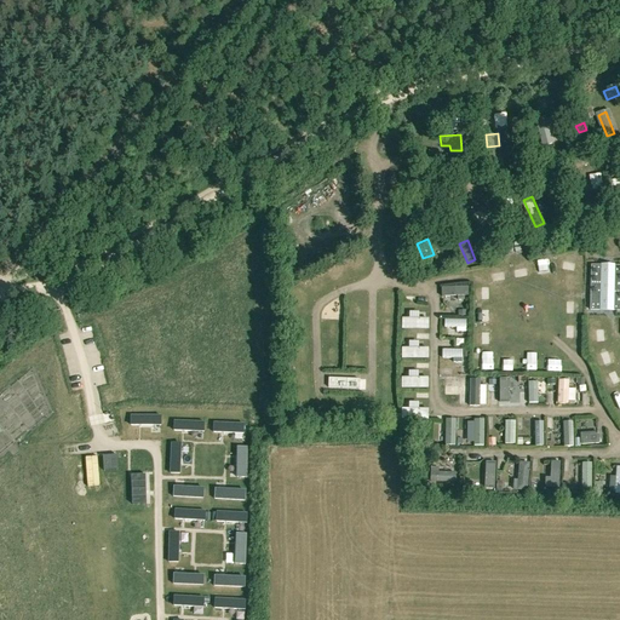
[(573,268),(584,264),(579,253),(569,257),(573,268)]
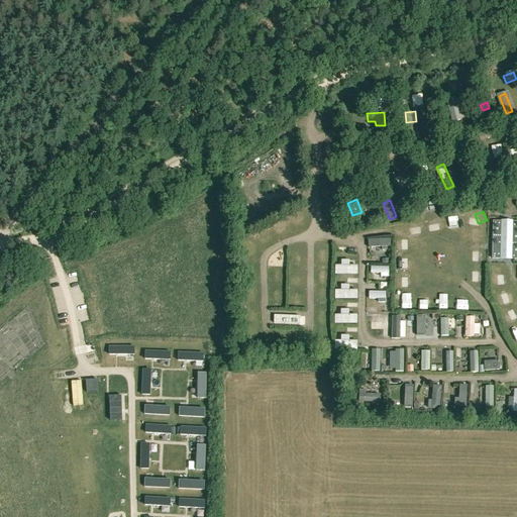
[(446,219),(451,231),(459,228),(454,215),(446,219)]
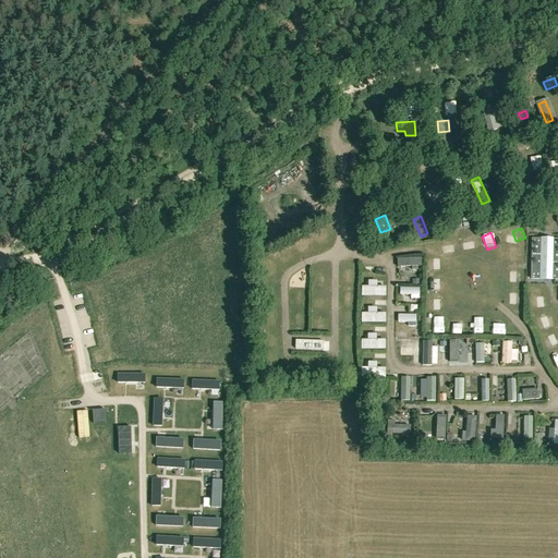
[(429,275),(440,275),(440,264),(429,264),(429,275)]
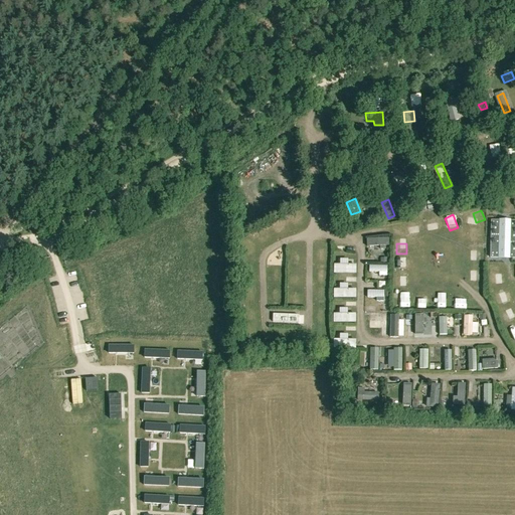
[(370,264),(371,274),(378,274),(378,278),(389,278),(388,263),(370,264)]
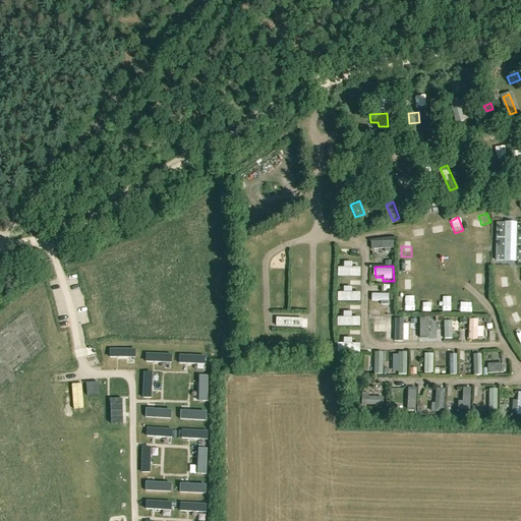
[(246,300),(255,300),(256,292),(247,291),(246,300)]
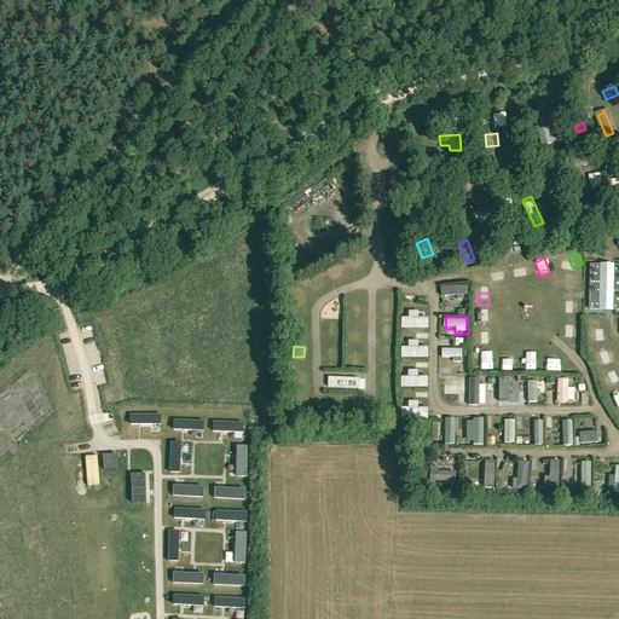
[(443,358),(457,359),(457,364),(462,364),(463,357),(464,347),(444,346),(443,358)]
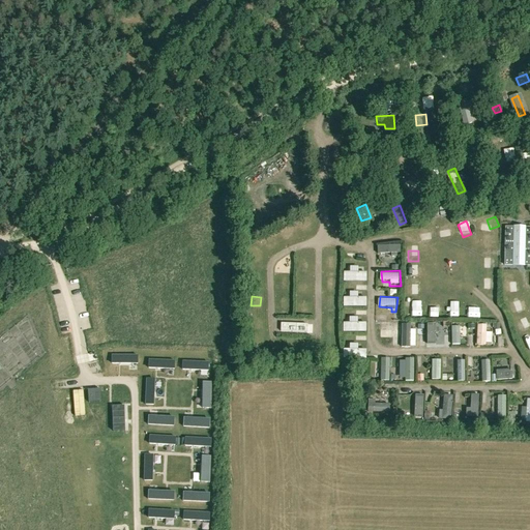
[(369,297),(347,298),(348,307),(369,306),(369,297)]
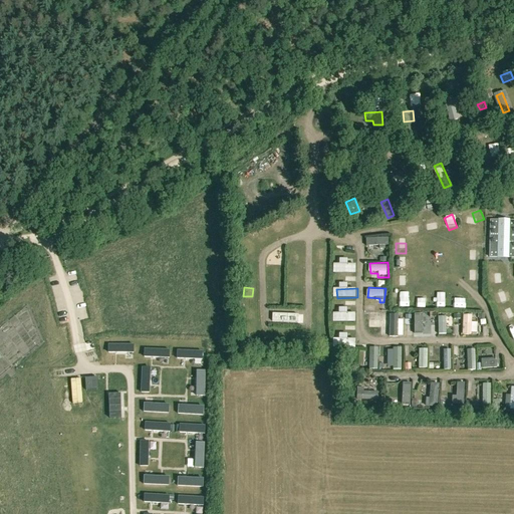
[(449,307),(449,296),(438,296),(438,307),(449,307)]
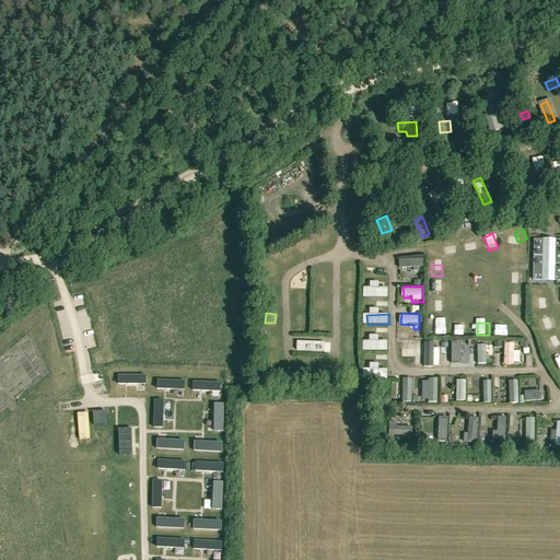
[(553,337),(544,342),(548,352),(559,347),(553,337)]
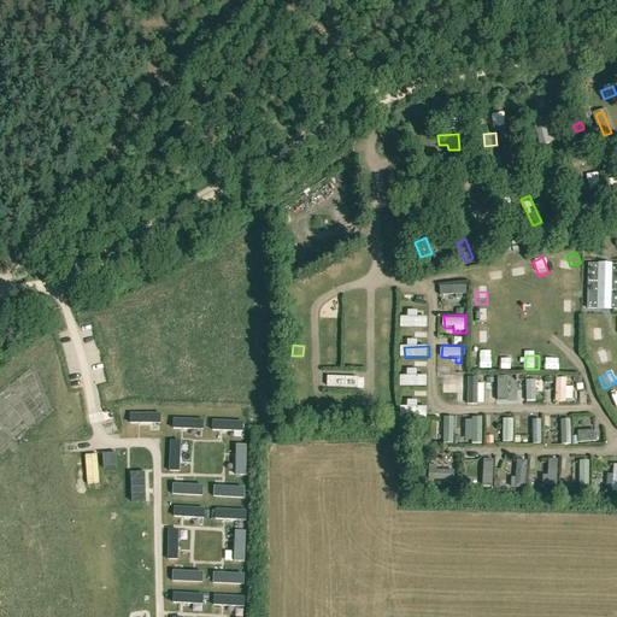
[(444,376),(445,392),(456,391),(456,388),(469,388),(468,375),(444,376)]
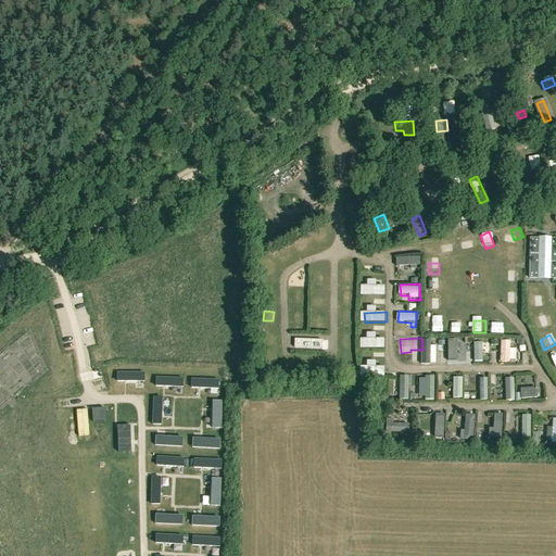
[(364,339),(364,349),(386,348),(386,339),(364,339)]
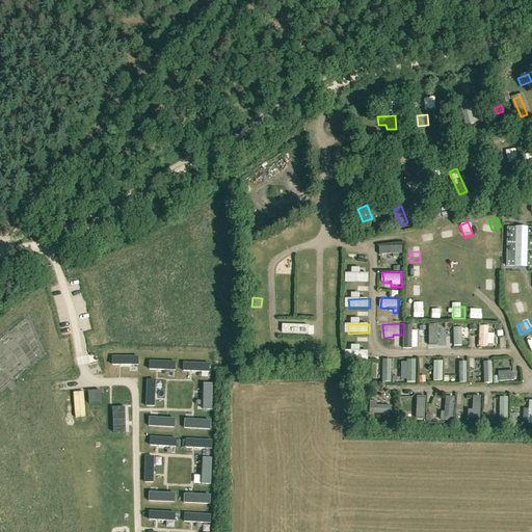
[(414,331),(414,324),(406,324),(405,350),(415,350),(416,331),(414,331)]
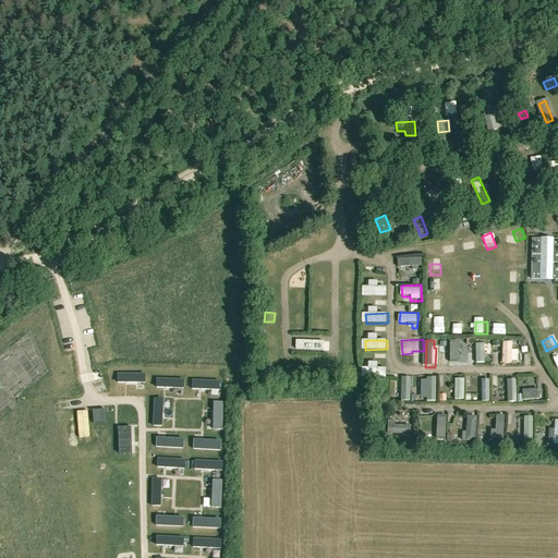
[(450,340),(450,359),(459,359),(459,340),(450,340)]
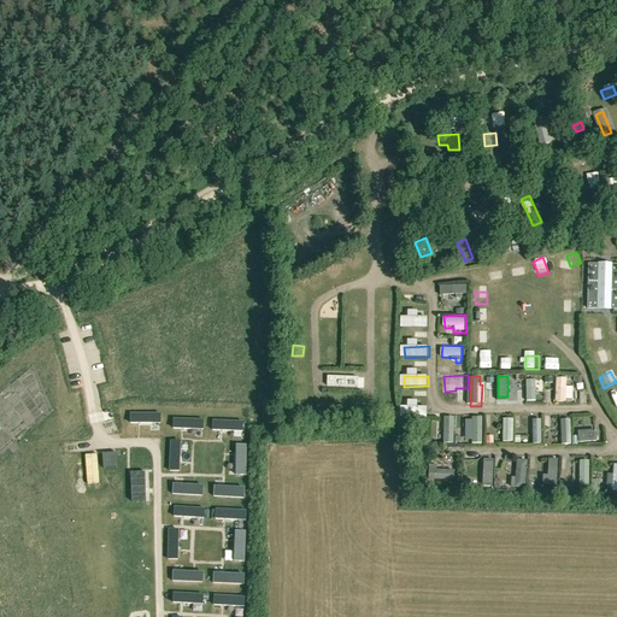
[(554,398),(574,398),(575,385),(568,385),(568,376),(556,376),(554,398)]
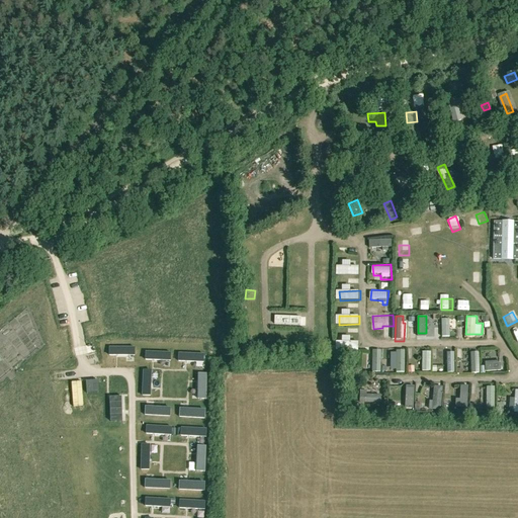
[(444,338),(452,337),(451,318),(443,318),(444,338)]
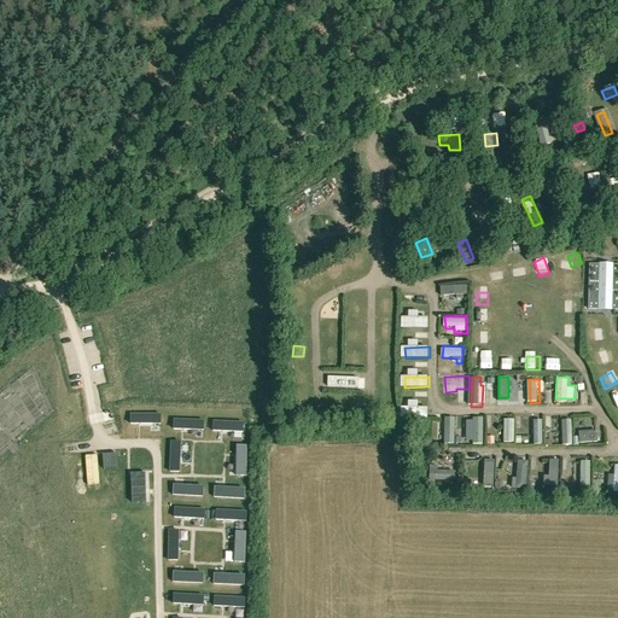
[(127,408),(127,430),(159,430),(159,409),(127,408)]
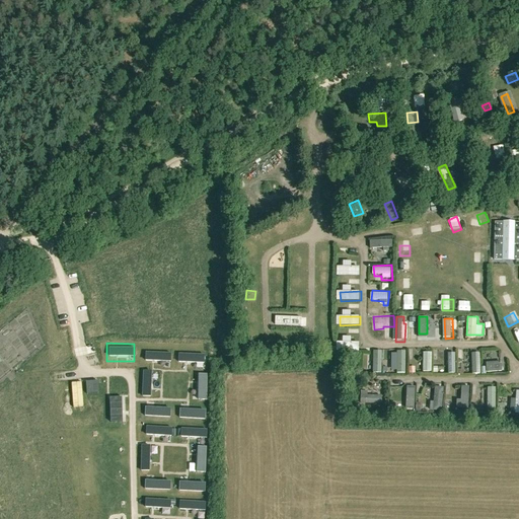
[(143,346),(142,363),(169,365),(170,347),(143,346)]
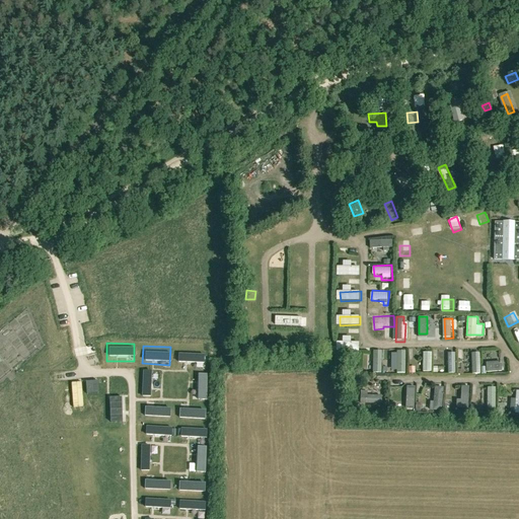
[(176,346),(175,364),(203,365),(204,348),(176,346)]
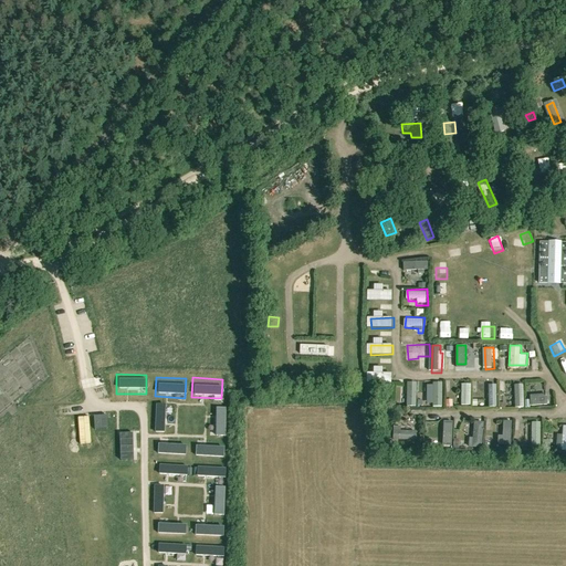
[(525,407),(524,383),(515,383),(516,408),(525,407)]
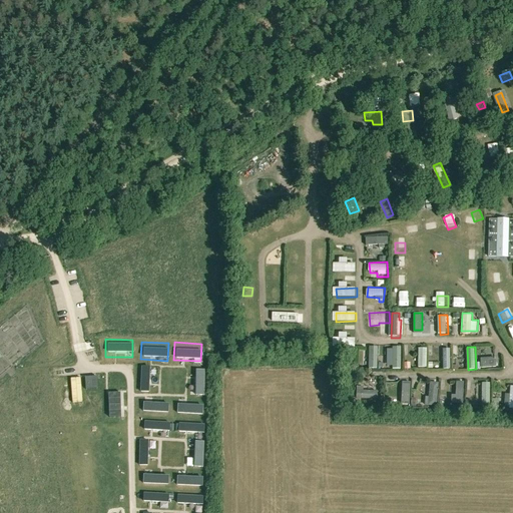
[(370,367),(379,368),(379,348),(371,348),(370,367)]
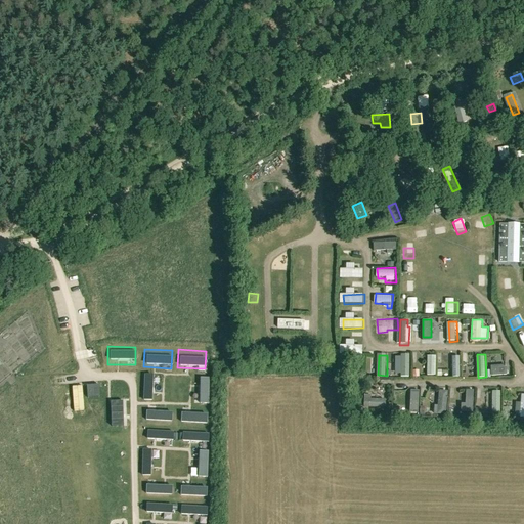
[(508,374),(507,364),(491,365),(492,375),(508,374)]
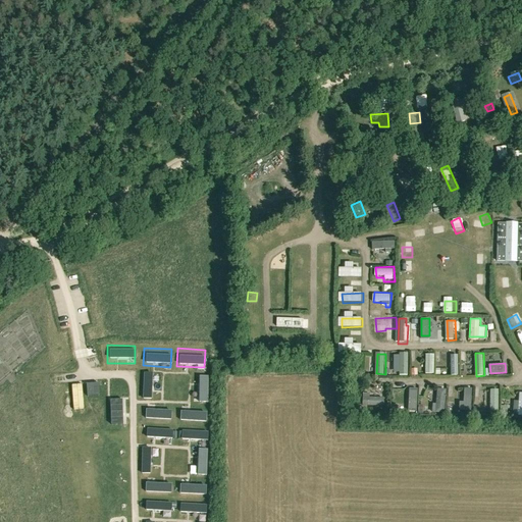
[(192,371),(191,399),(208,400),(209,372),(192,371)]
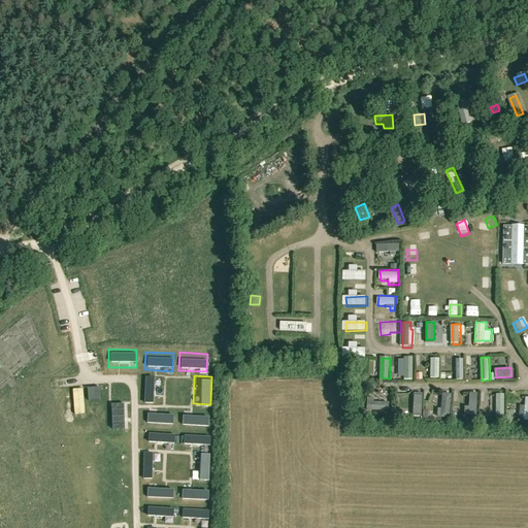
[(145,377),(143,404),(162,405),(163,378),(145,377)]
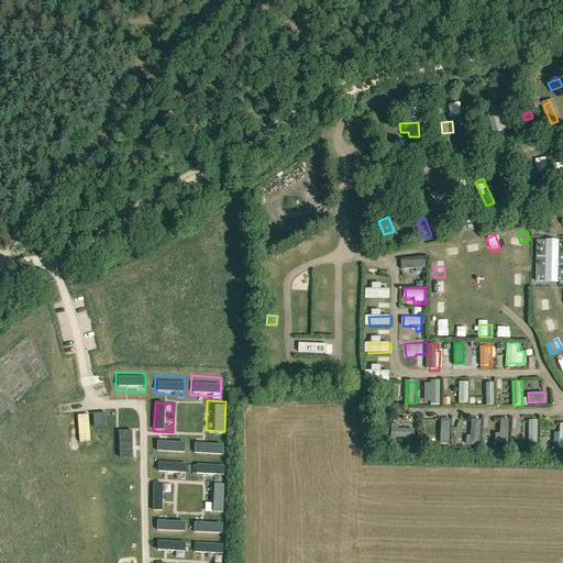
[(90,405),(90,422),(109,422),(109,405),(90,405)]
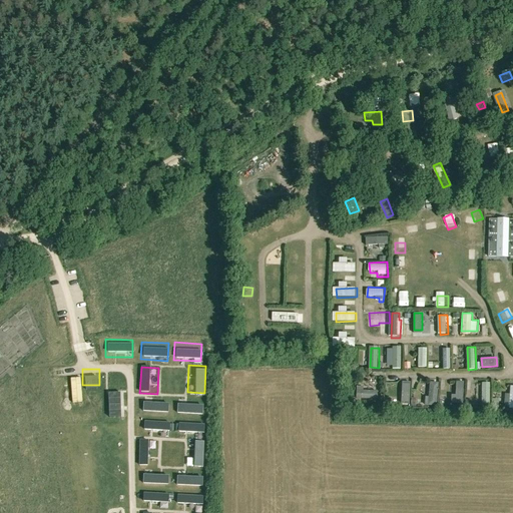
[(140,395),(139,413),(167,414),(168,397),(140,395)]
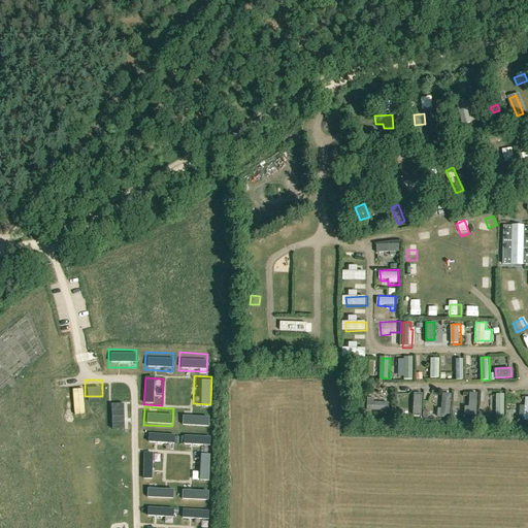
[(182,406),(180,425),(208,427),(209,408),(182,406)]
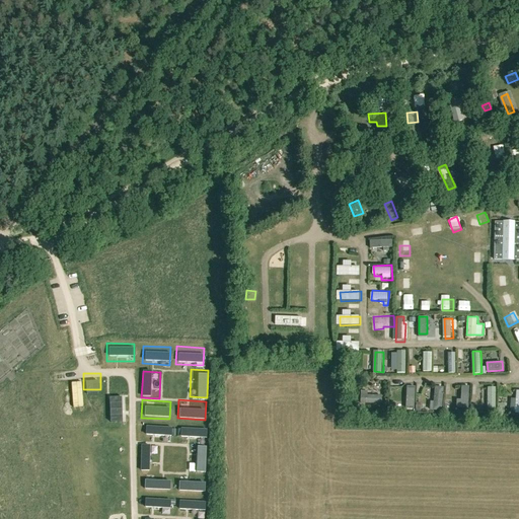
[(140,421),(139,438),(166,440),(167,422),(140,421)]
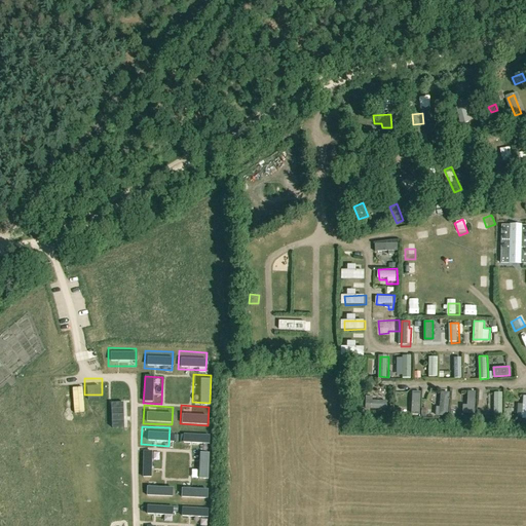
[(180,427),(179,446),(208,447),(209,429),(180,427)]
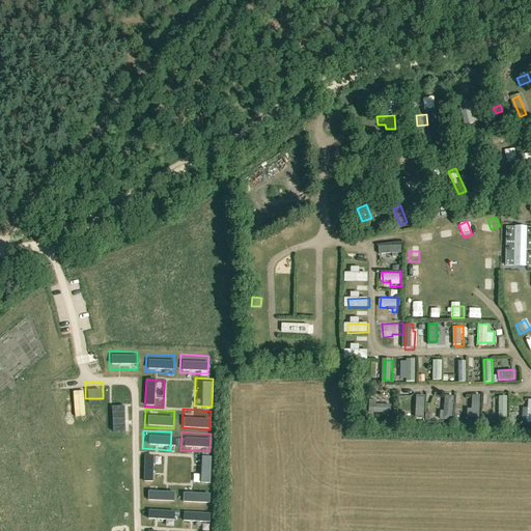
[(139,453),(138,480),(157,481),(158,454),(139,453)]
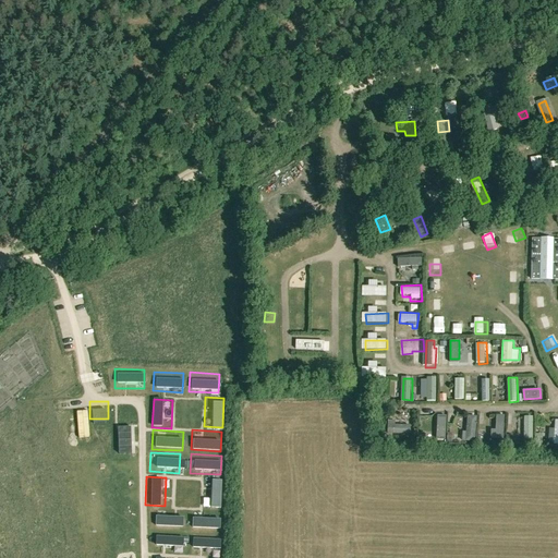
[(203,478),(201,507),(220,508),(221,478),(203,478)]
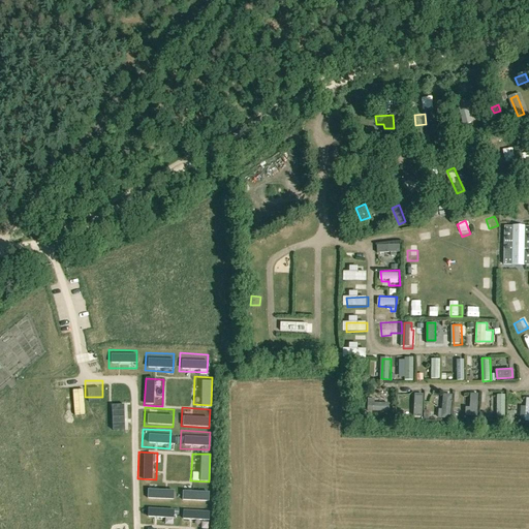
[(146,481),(145,499),(173,501),(174,483),(146,481)]
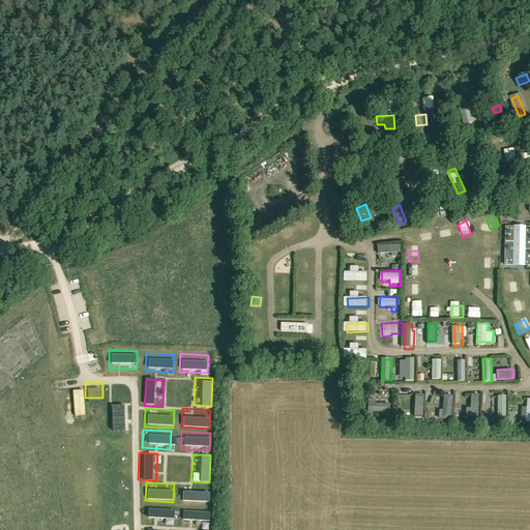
[(181,484),(180,503),(208,504),(209,487),(181,484)]
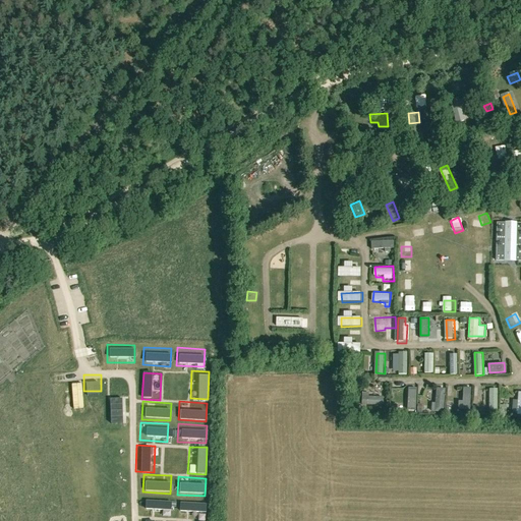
[(143,497),(142,515),(170,516),(171,499),(143,497)]
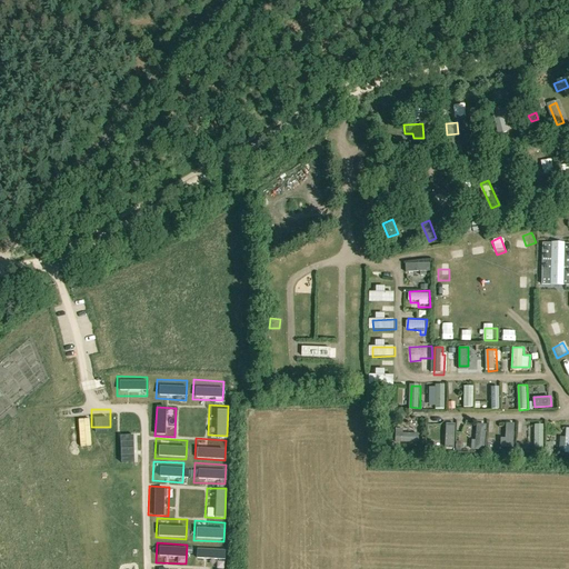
[(195,543),(193,562),(223,565),(225,545),(195,543)]
